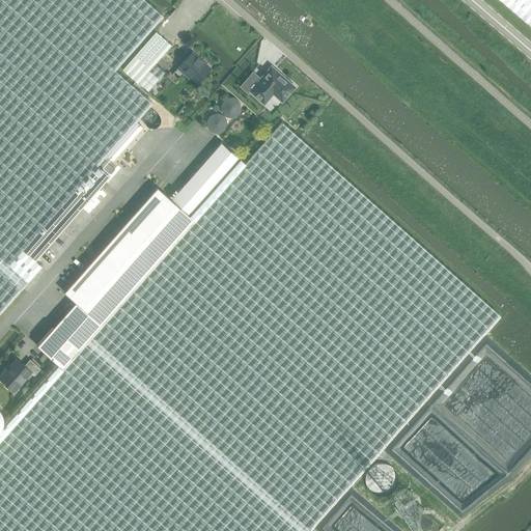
[(145,0),(0,0),(0,310),(43,263),(36,258),(111,173),(99,162),(154,100),(116,66),(163,15),(145,0)]
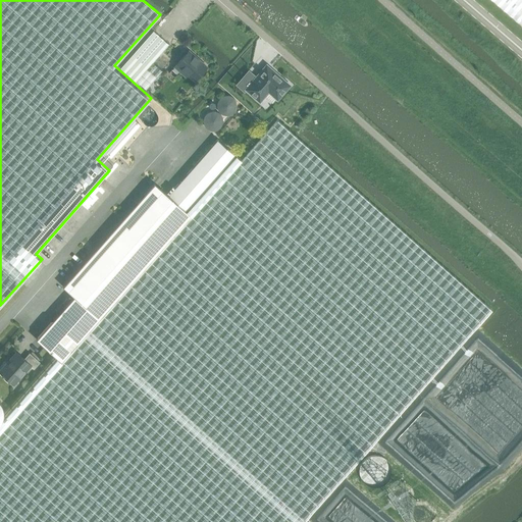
[(521,0),(493,0),(521,24),(521,0)]
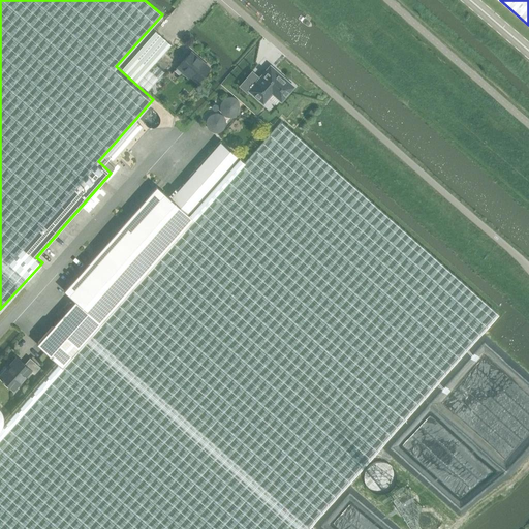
[(155,31),(122,68),(137,82),(154,63),(170,44),(155,31)]
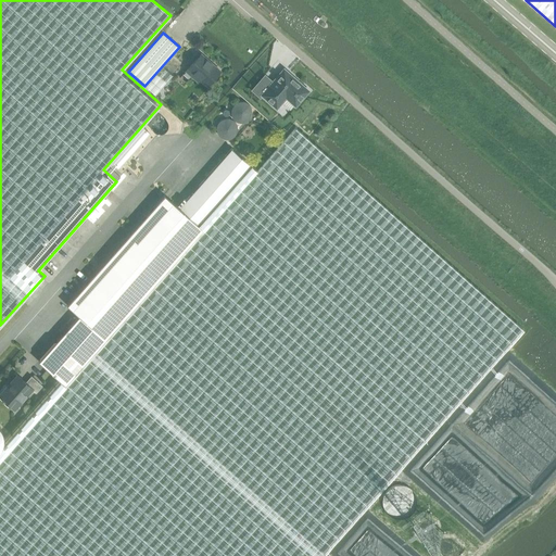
[(220,71),(201,53),(186,71),(191,76),(193,74),(207,86),(220,71)]
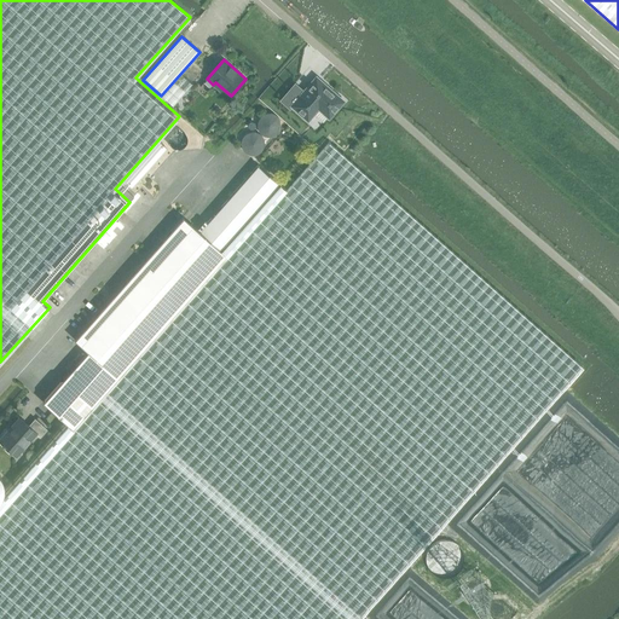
[(180,74),(161,96),(172,105),(191,84),(180,74)]
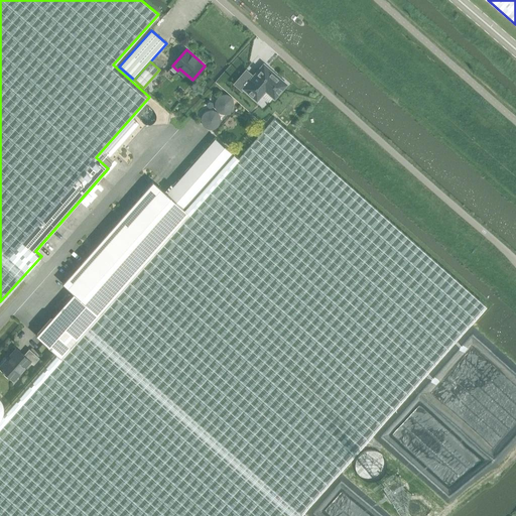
[(286,85),(263,65),(243,88),(256,100),(265,90),(274,98),(286,85)]
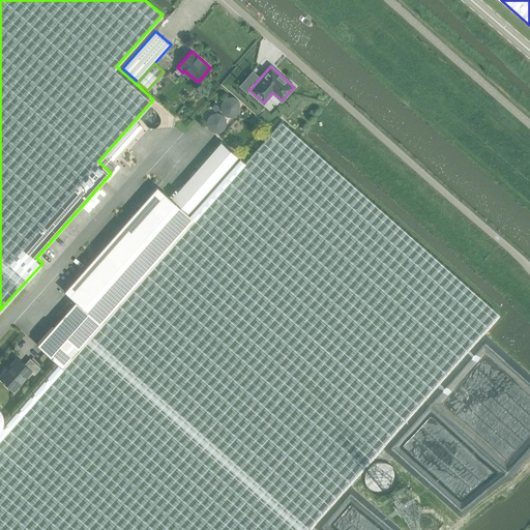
[(0,529),(311,529),(482,334),(500,314),(450,269),(305,142),(282,120),(244,162),(62,367),(58,363),(0,429),(0,529)]
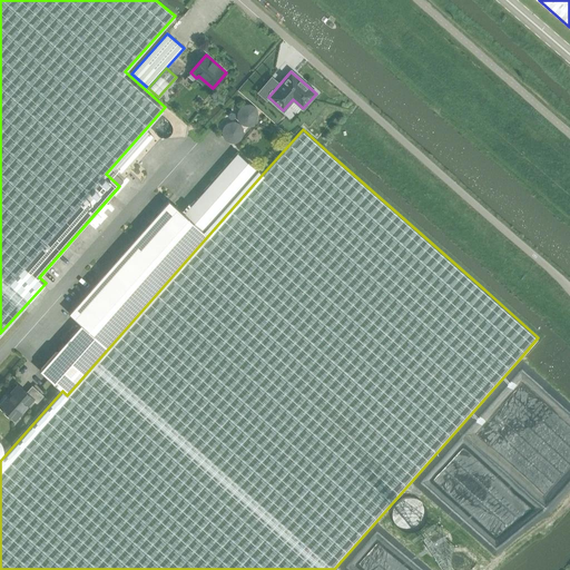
[(237,151),(184,213),(169,199),(68,313),(80,324),(39,370),(62,391),(67,395),(263,174),(237,151)]
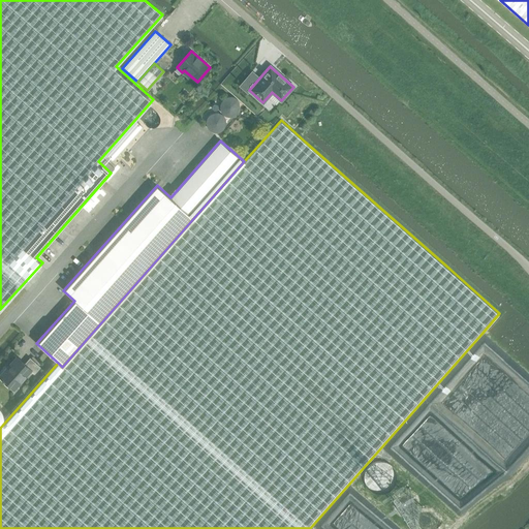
[(103,157),(99,162),(111,172),(115,167),(103,157)]
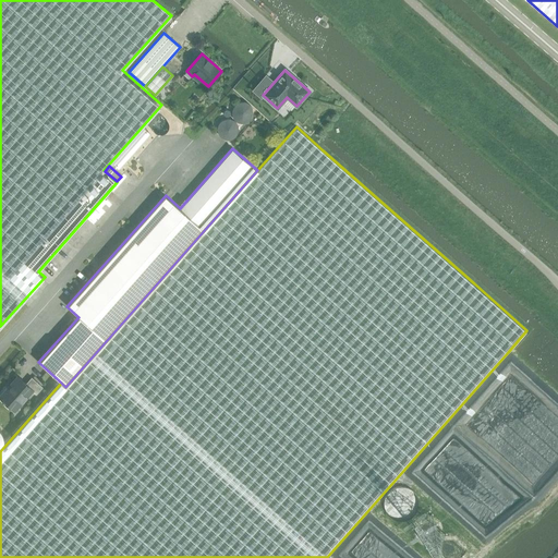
[(36,393),(43,387),(32,377),(25,384),(19,377),(8,389),(7,388),(0,395),(0,397),(14,410),(33,390),(36,393)]
